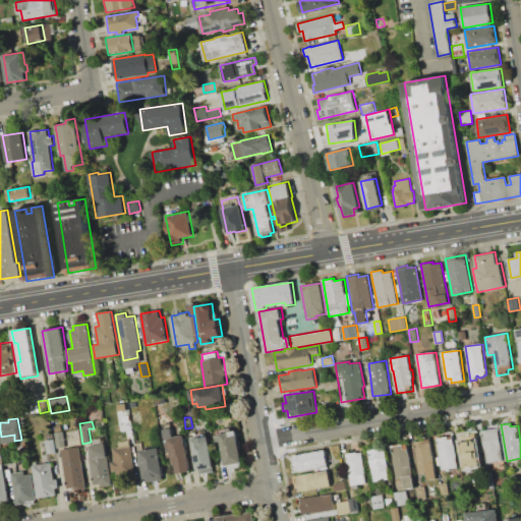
[(183,436),(189,471),(176,473),(175,464),(172,464),(171,456),(168,457),(163,428),(171,427),(173,438),(183,436)]
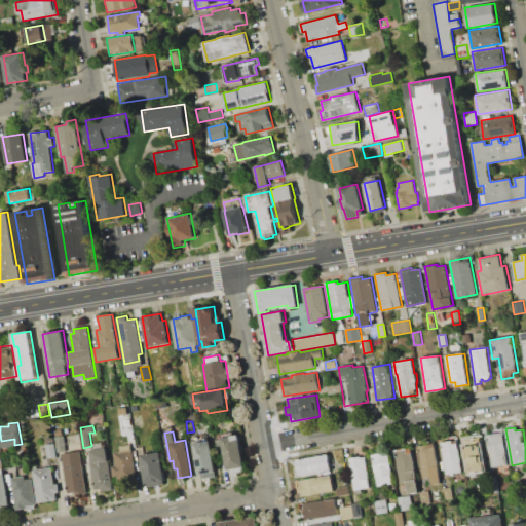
[(486,435),(502,431),(509,464),(492,467),(486,435)]
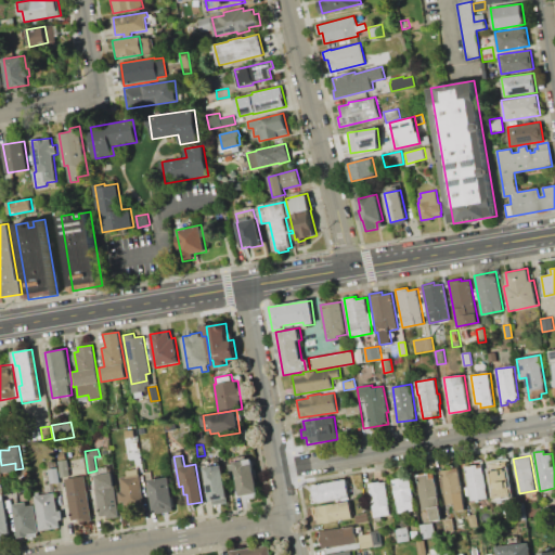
[(252,459),(258,498),(243,500),(242,495),(239,495),(236,481),(237,481),(234,461),(252,459)]
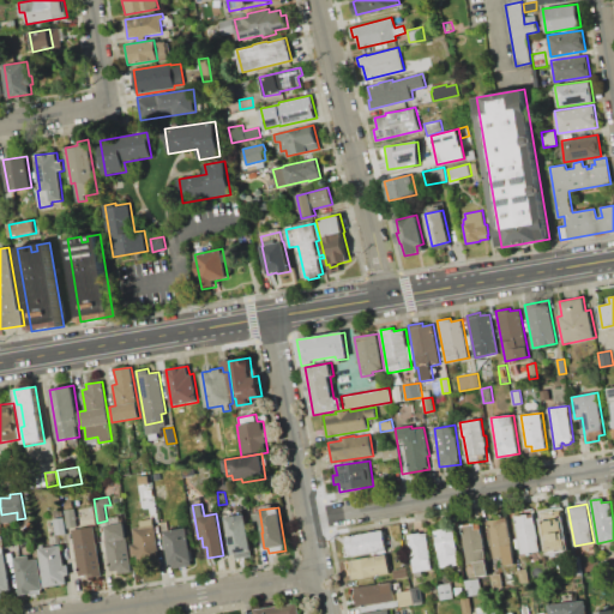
[(64,510),(74,509),(77,525),(67,528),(64,510)]
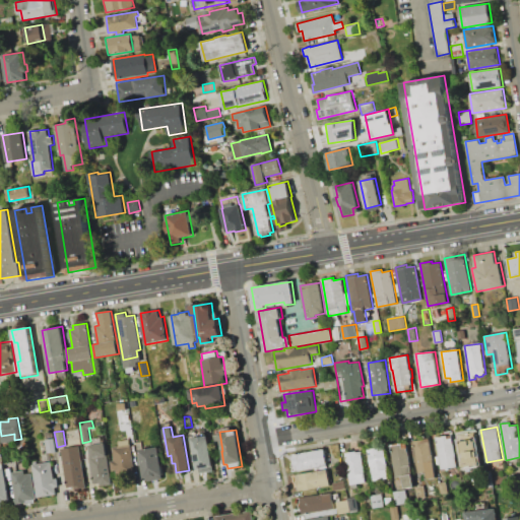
[(458,433),(469,431),(470,435),(475,434),(480,463),(464,466),(458,433)]
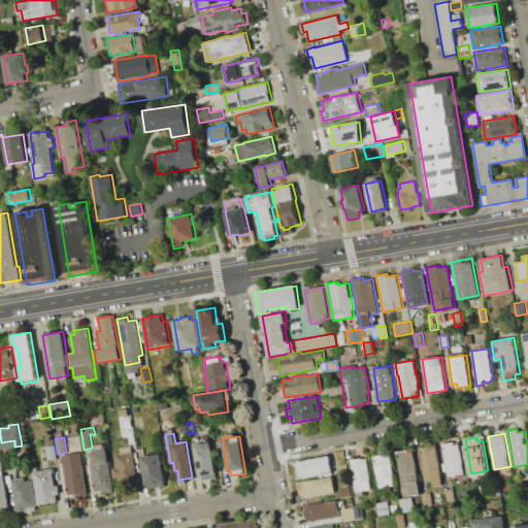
[(442,443),(454,441),(455,446),(460,444),(465,474),(449,477),(442,443)]
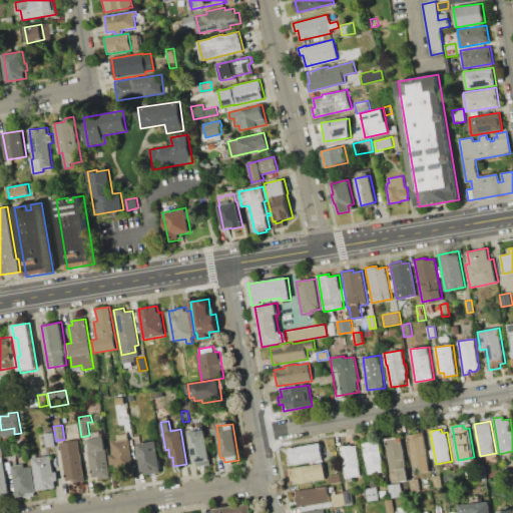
[(205,430),(210,460),(207,461),(208,464),(196,466),(196,463),(193,463),(188,432),(205,430)]
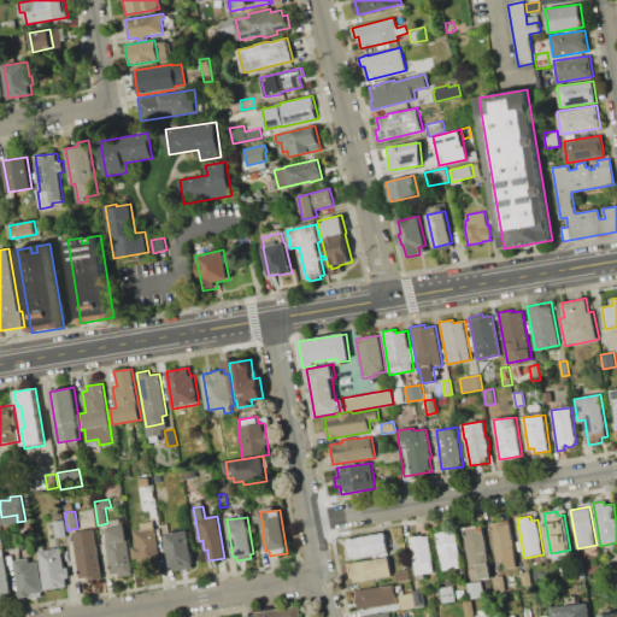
[(53,521),(63,519),(65,536),(57,538),(53,521)]
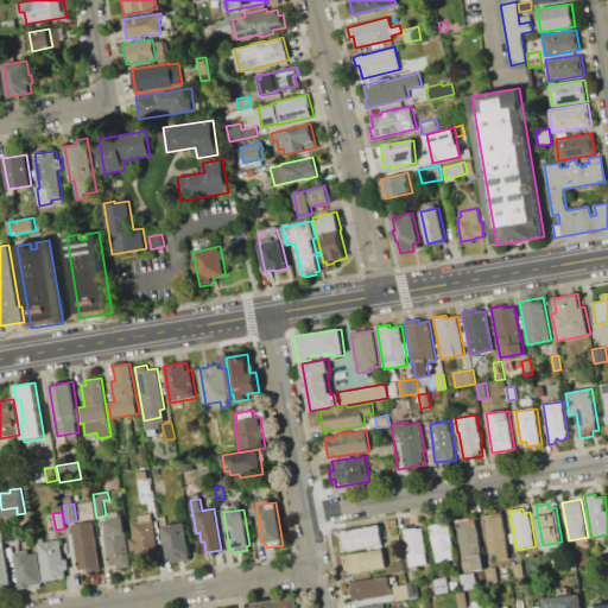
[(501,512),(510,558),(499,559),(498,551),(489,552),(482,515),(501,512)]
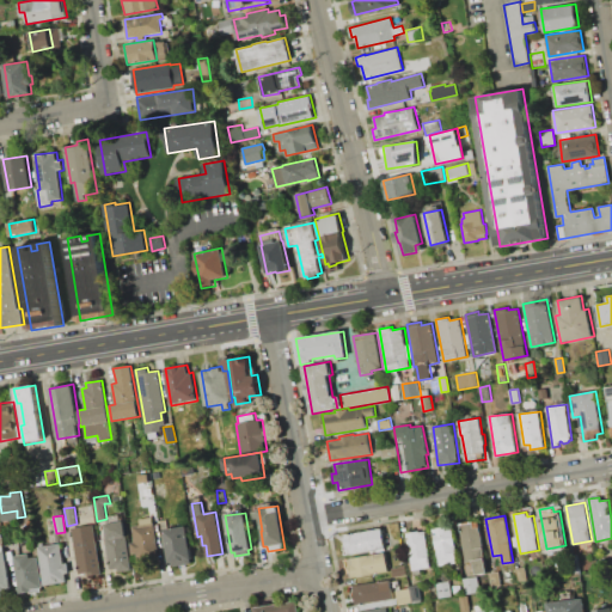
[(152,516),(153,522),(154,522),(160,557),(138,561),(136,552),(132,554),(130,542),(134,542),(132,526),(139,525),(138,519),(152,516)]
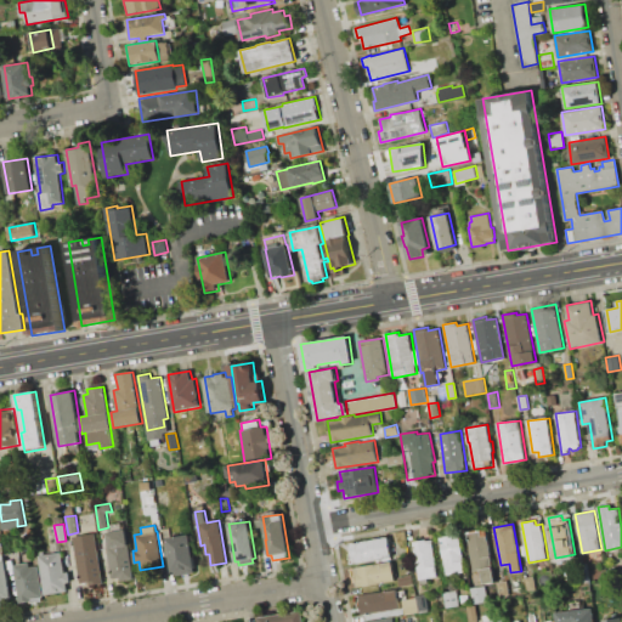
[(126,530),(134,578),(122,581),(122,577),(111,578),(106,547),(109,546),(107,532),(126,530)]
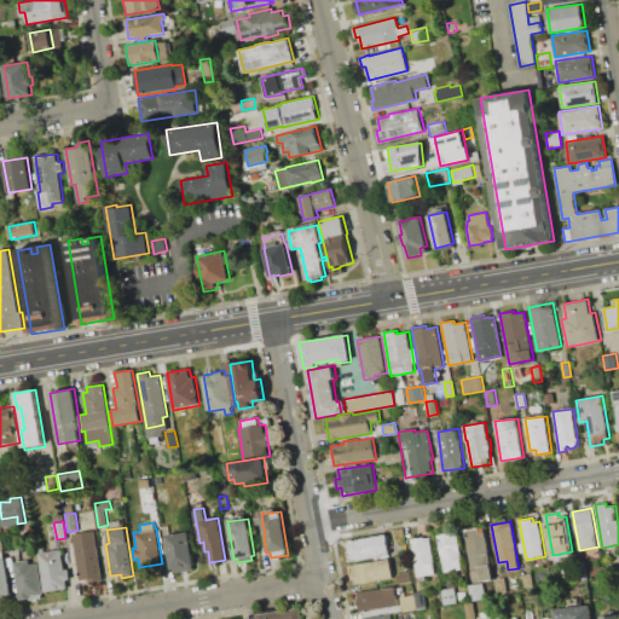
[(464,530),(479,527),(484,527),(492,579),(481,582),(479,566),(472,567),(464,530)]
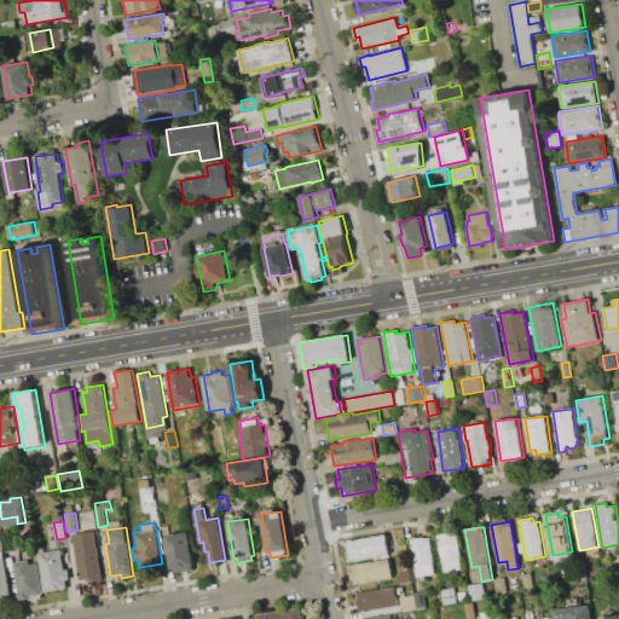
[(190,531),(196,570),(177,573),(175,568),(172,570),(166,534),(190,531)]
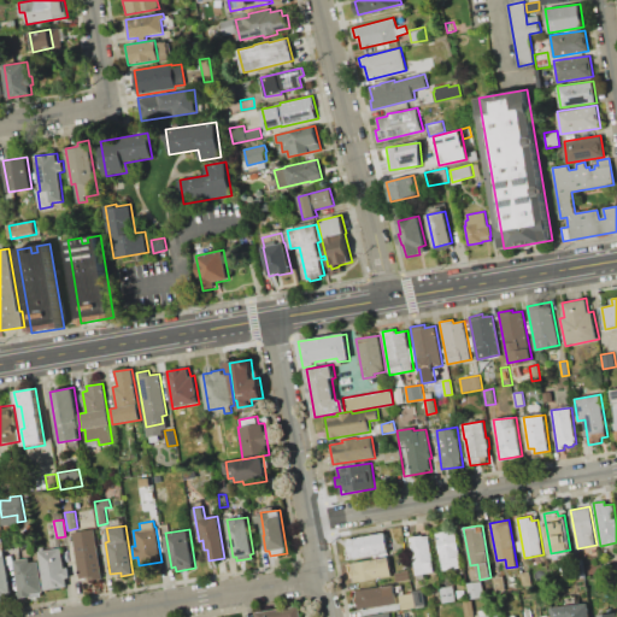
[(436,533),(454,529),(462,568),(444,571),(436,533)]
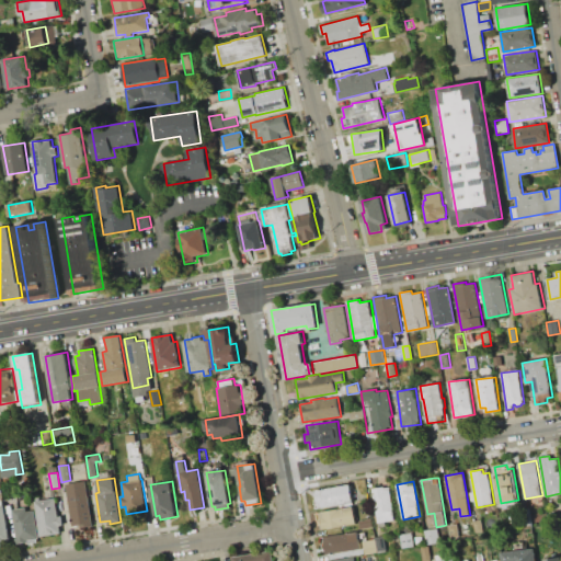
[(313,490),(350,484),(354,504),(340,506),(340,504),(317,508),(313,490)]
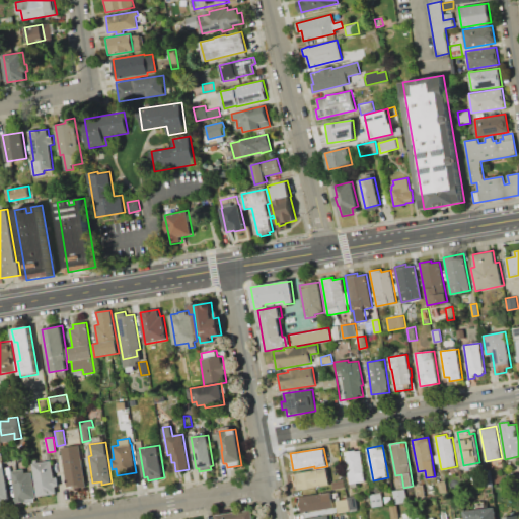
[(345,451),(356,449),(356,452),(361,451),(366,480),(351,484),(345,451)]
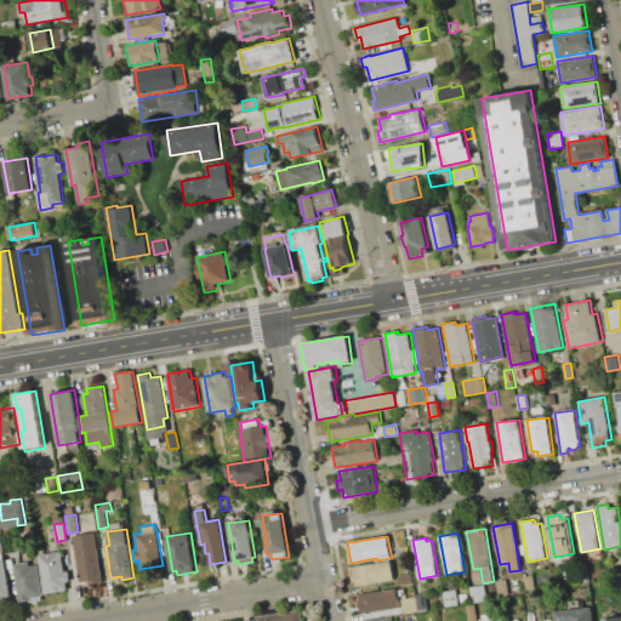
[(96,547),(102,582),(96,584),(95,580),(81,582),(77,551),(96,547)]
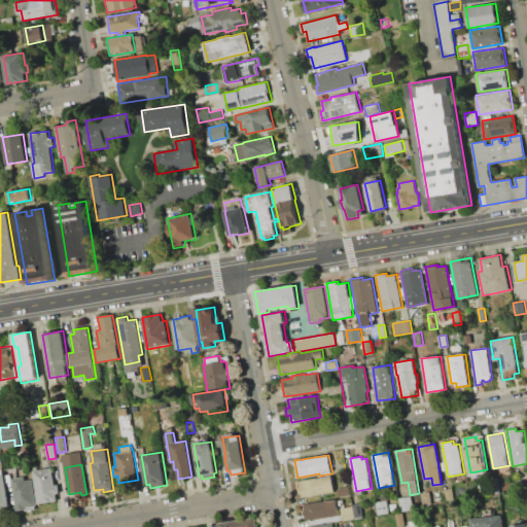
[(33,471),(53,468),(55,485),(59,484),(61,492),(57,493),(58,500),(38,503),(33,471)]
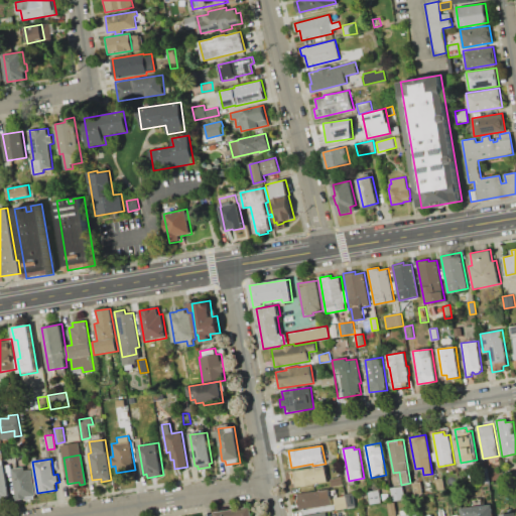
[(0,461),(4,461),(10,497),(0,498),(0,461)]
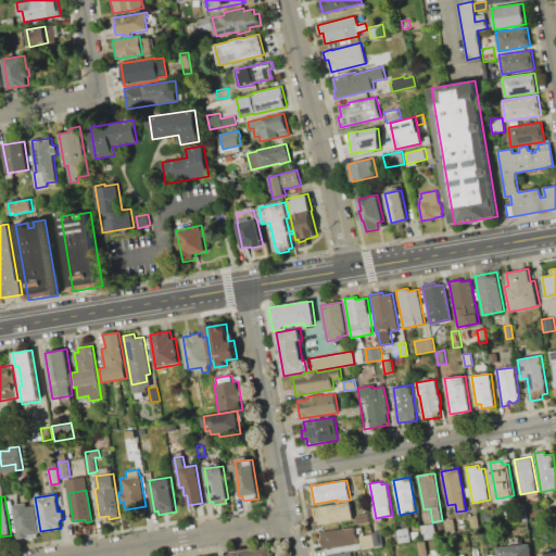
[(313,508),(350,502),(353,519),(320,525),(318,515),(315,516),(313,508)]
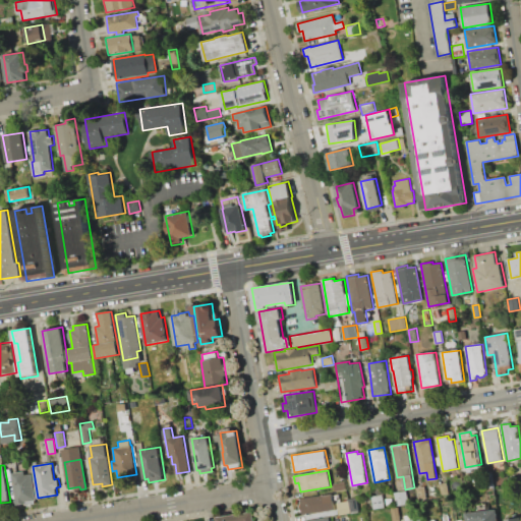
[(12,473),(24,471),(25,475),(33,474),(37,502),(17,505),(12,473)]
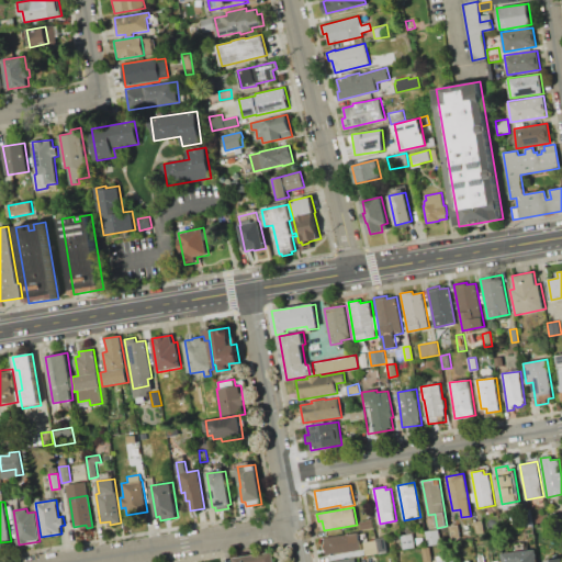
[(529,509),(532,525),(519,527),(516,512),(529,509)]
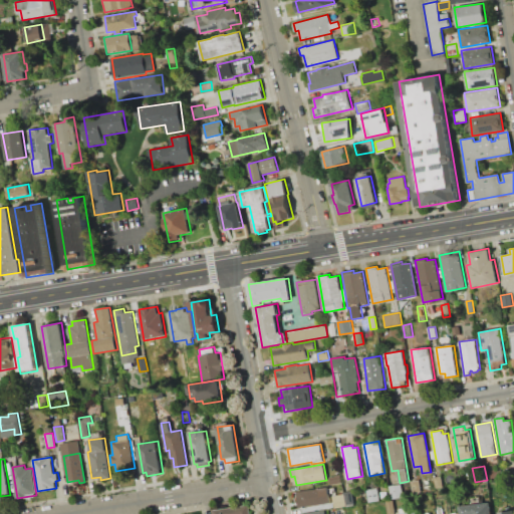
[(455,473),(463,472),(465,483),(457,484),(455,473)]
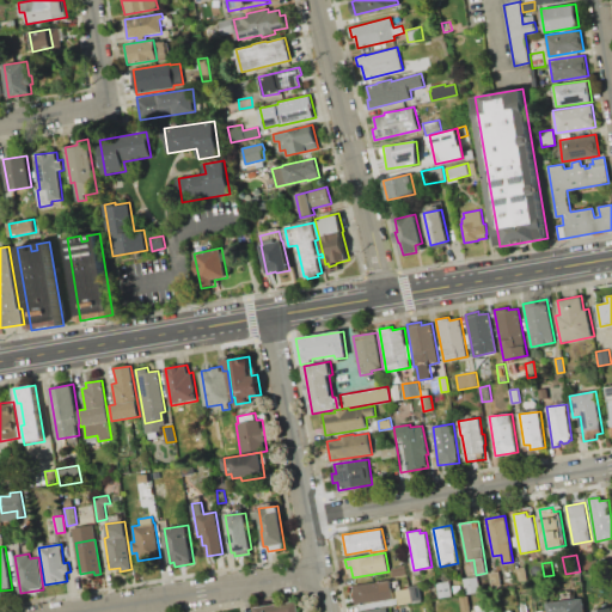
[(515,568),(525,567),(527,579),(518,581),(515,568)]
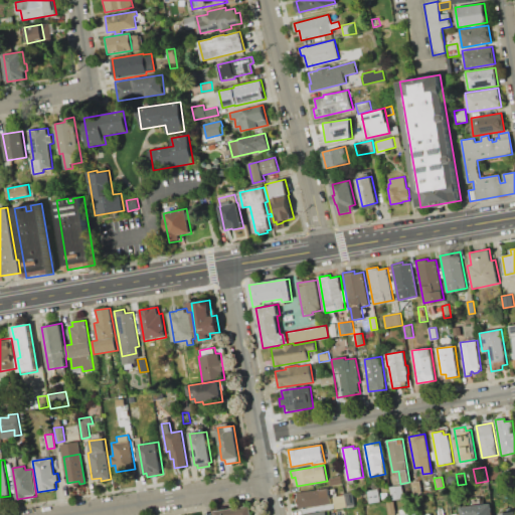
[(411,482),(419,481),(421,493),(413,494),(411,482)]
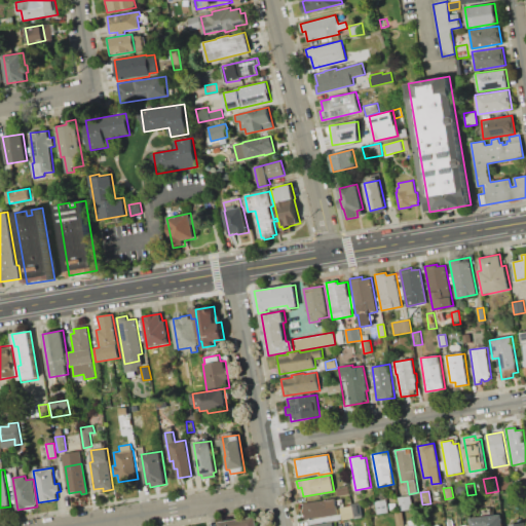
[(398,497),(410,495),(413,509),(400,511),(398,497)]
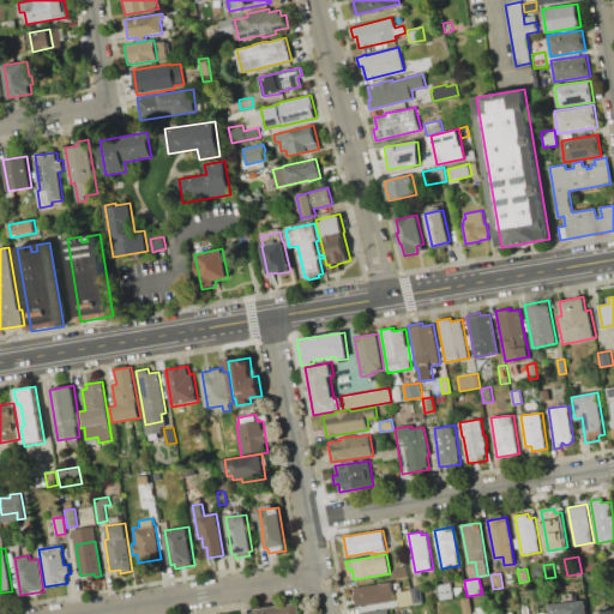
[(355,588),(391,581),(395,601),(356,608),(355,600),(357,599),(355,588)]
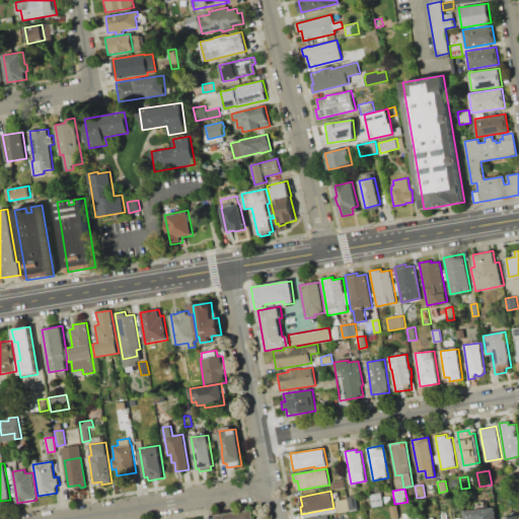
[(370,495),(380,493),(383,505),(372,507),(370,495)]
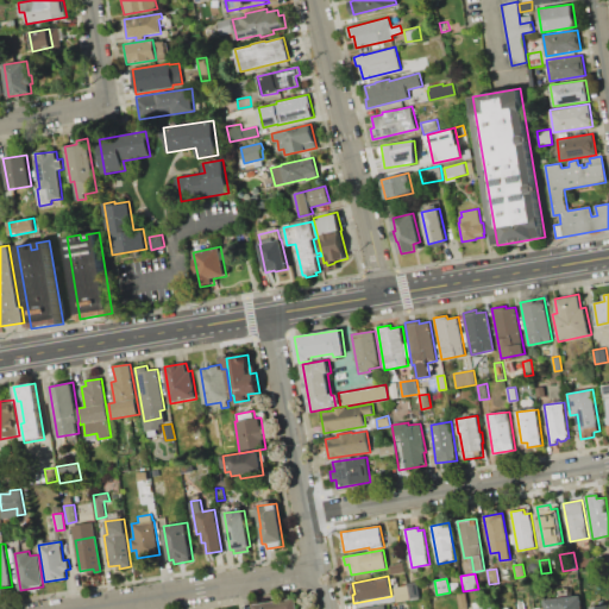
[(394,588),(407,585),(407,583),(418,582),(420,597),(396,602),(394,588)]
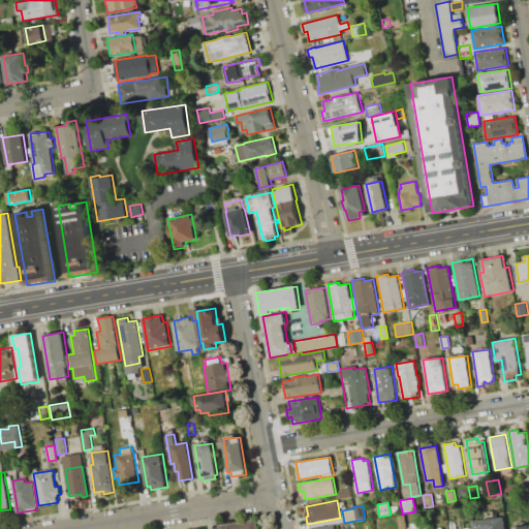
[(504,517),(505,528),(473,528),(472,520),(504,517)]
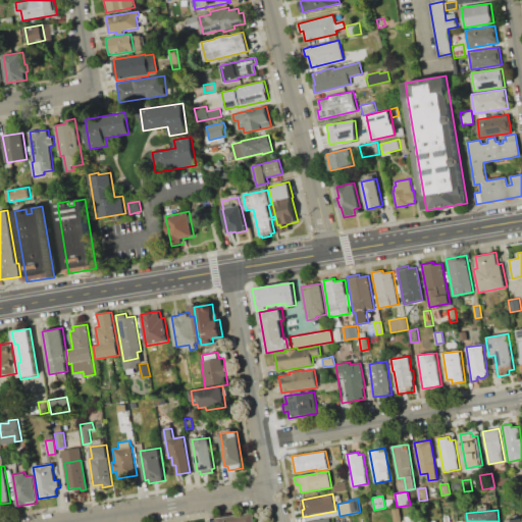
[(216,521),(216,518),(252,511),(254,521),(216,521)]
